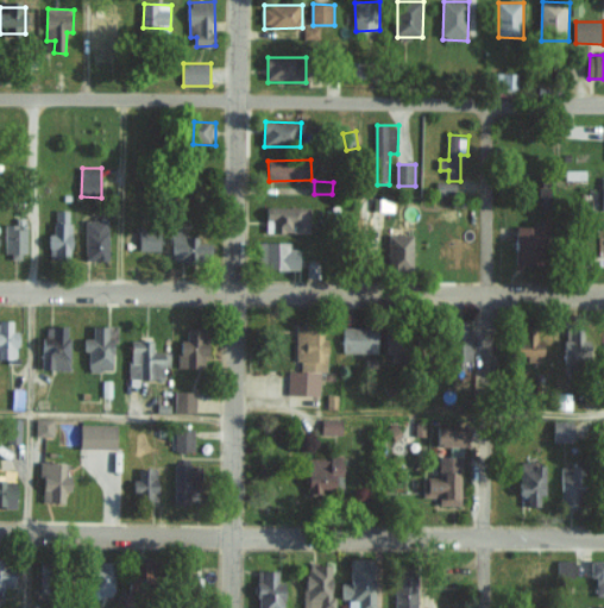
[(542,212),(554,212),(554,187),(542,187),(542,212)]
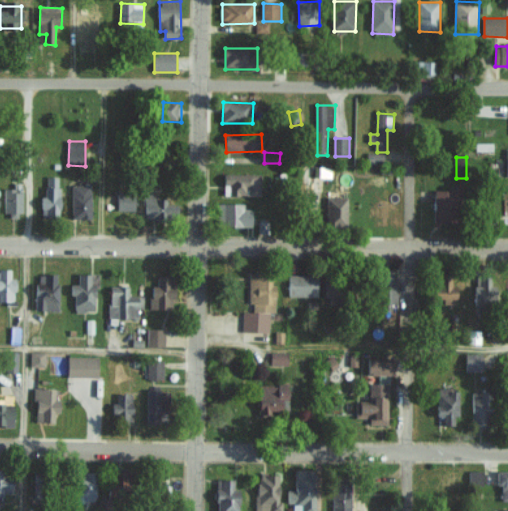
[(231,196),(262,197),(262,175),(225,175),(225,186),(231,186),(231,196)]
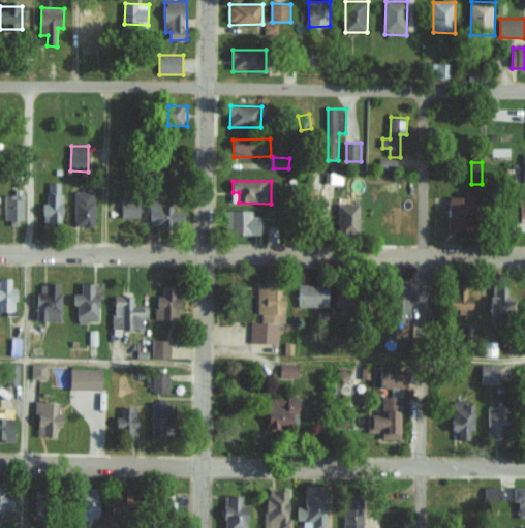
[(44,223),(63,223),(63,183),(50,183),(50,202),(43,202),(44,223)]
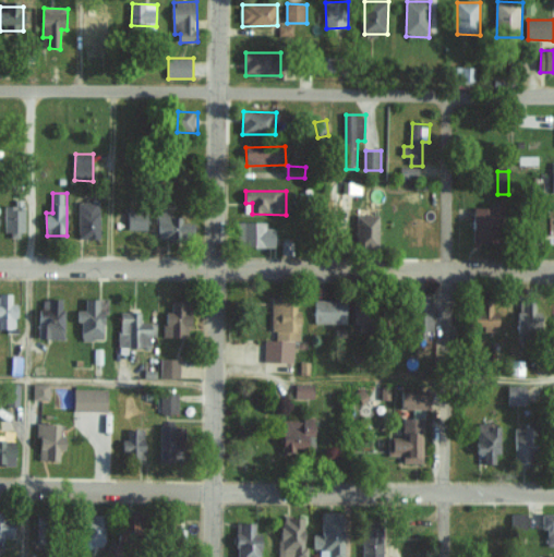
[(101,203),(80,203),(80,239),(101,239),(101,203)]
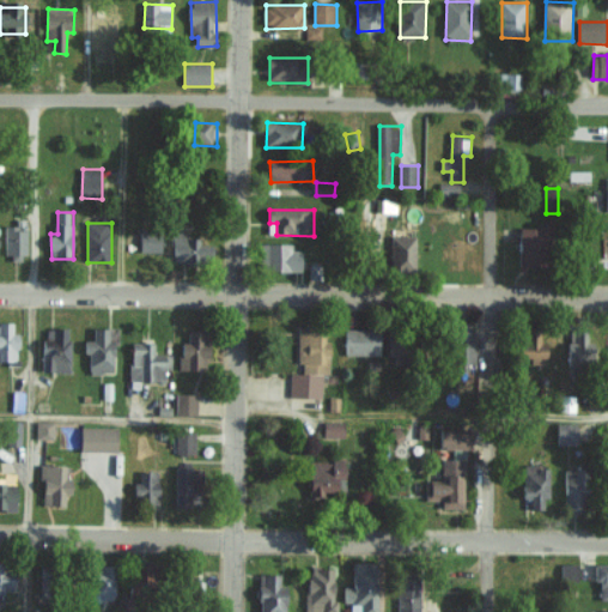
[(29,226),(7,226),(7,260),(29,260),(29,226)]
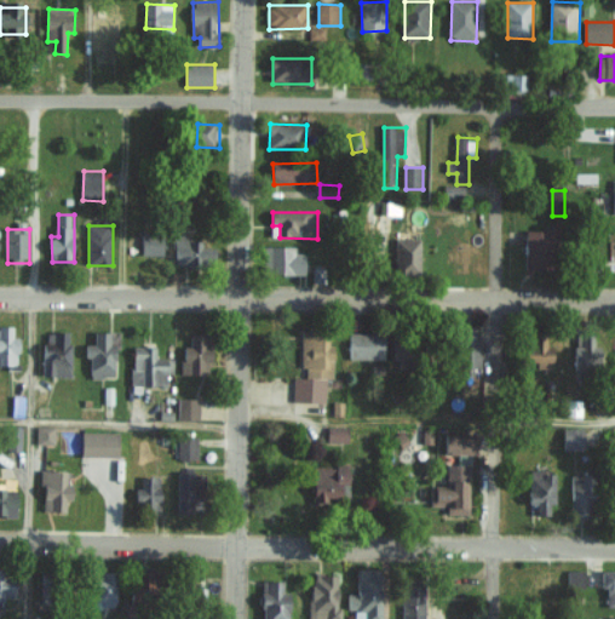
[(527,270),(553,271),(555,231),(528,231),(527,270)]
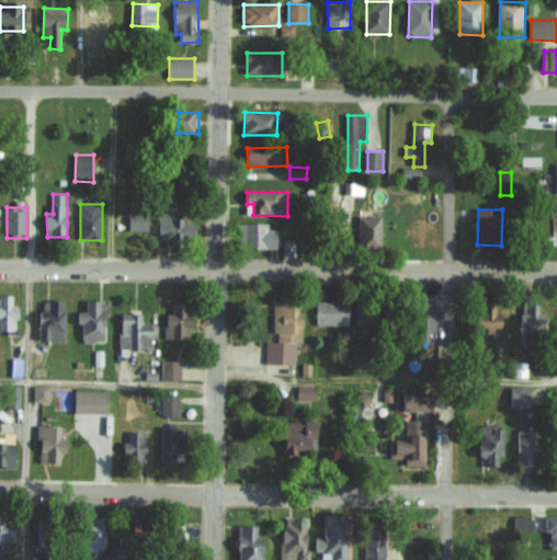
[(149,232),(150,214),(132,213),(131,231),(149,232)]
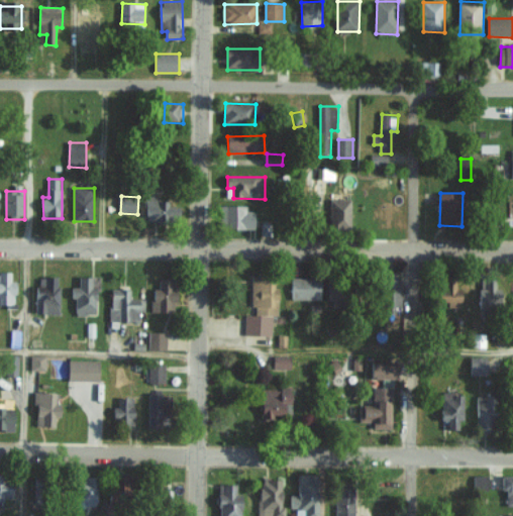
[(147,221),(180,220),(180,207),(171,207),(170,201),(158,202),(158,196),(146,197),(147,221)]
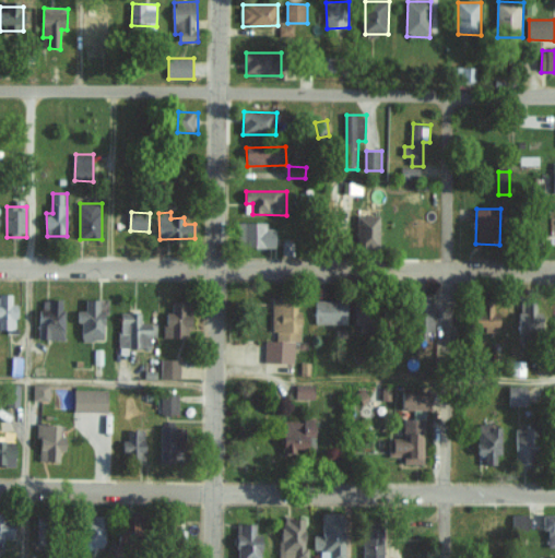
[(380,249),(381,216),(359,215),(358,248),(380,249)]
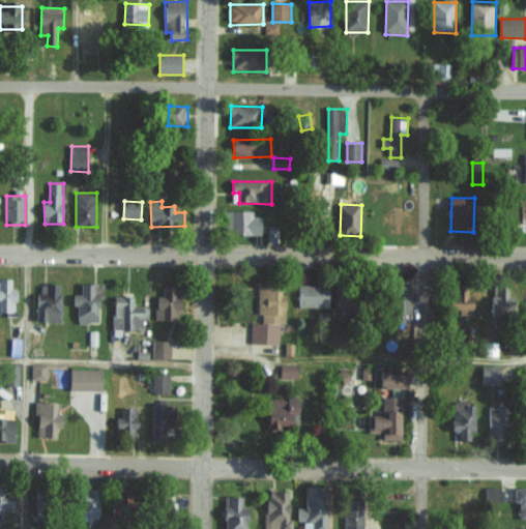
[(255,211),(227,211),(228,236),(262,235),(262,217),(255,217),(255,211)]
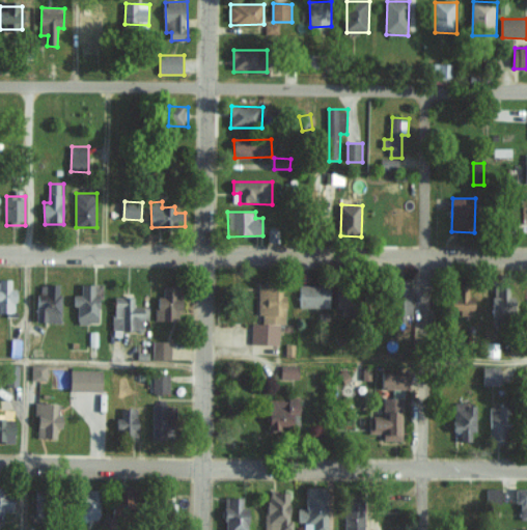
[(17,288),(14,288),(12,280),(0,280),(0,314),(18,314),(17,288)]
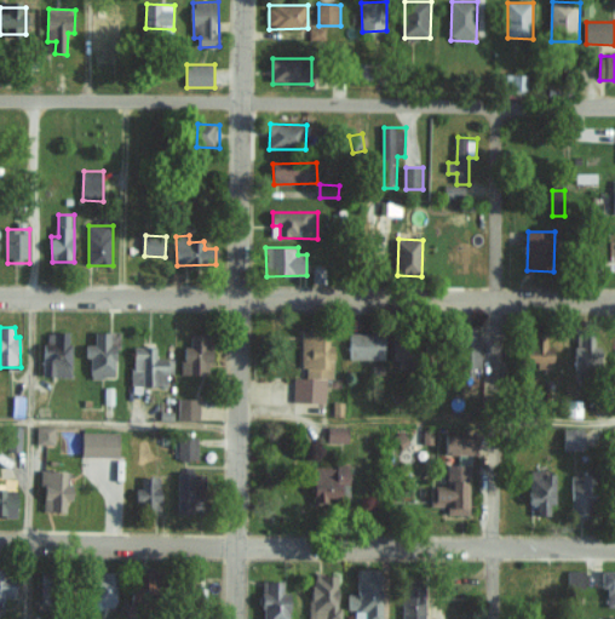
[(481,328),(460,328),(461,378),(482,377),(481,328)]
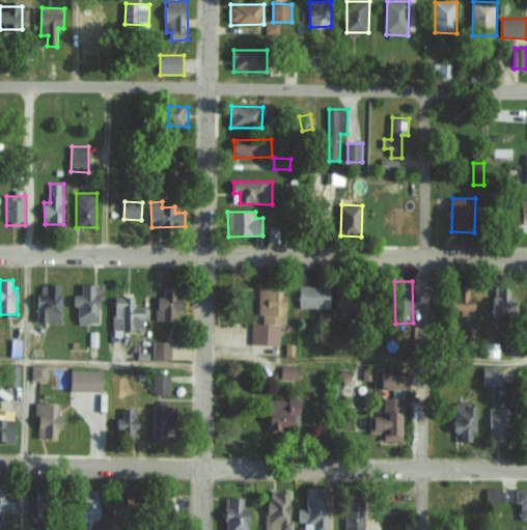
[(102,284),(83,284),(83,296),(75,296),(75,308),(80,308),(80,324),(102,324),(102,284)]
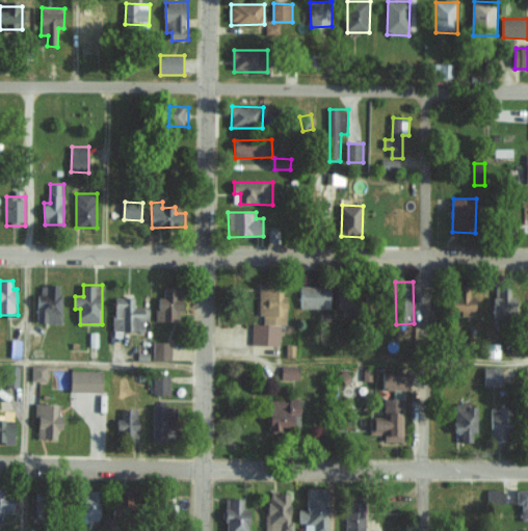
[(38,323),(61,324),(63,286),(40,286),(38,323)]
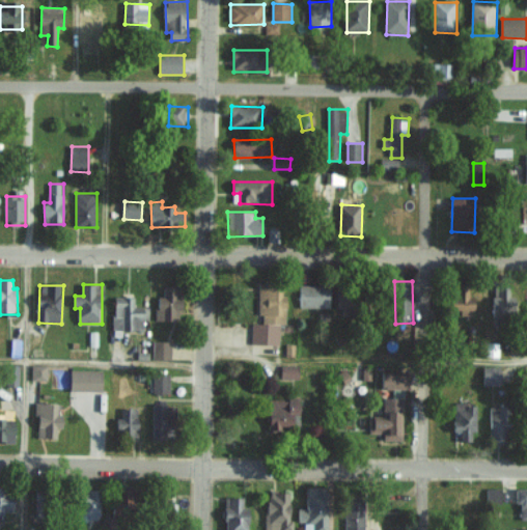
[(331,308),(332,286),(302,285),(302,307),(331,308)]
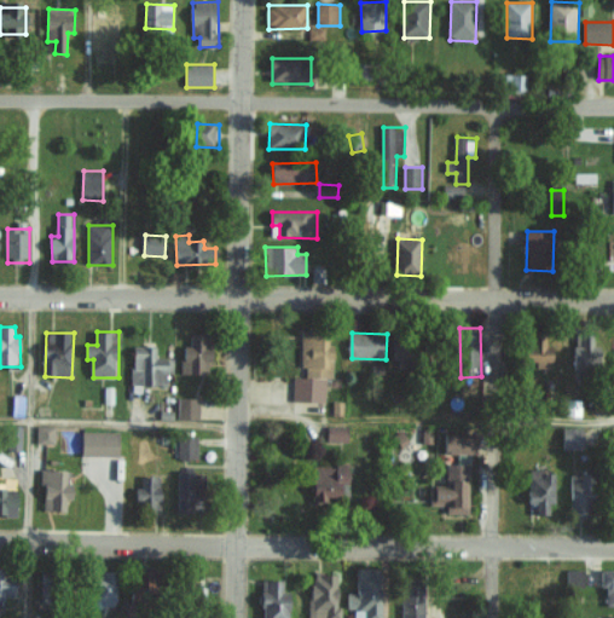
[(600,334),(577,335),(577,369),(601,369),(600,334)]
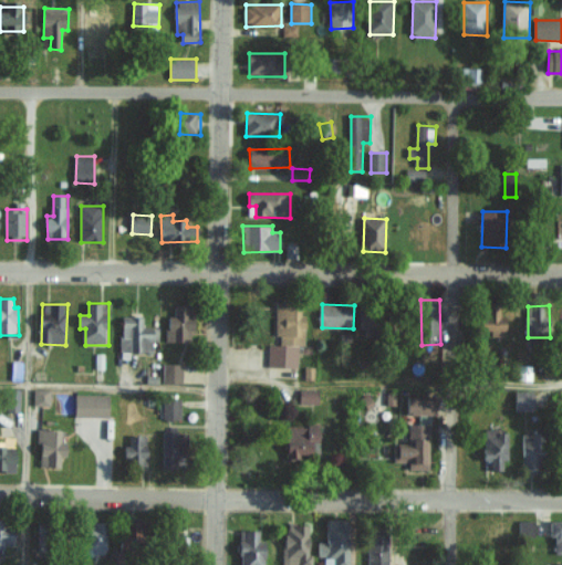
[(194,344),(195,306),(176,306),(176,317),(168,316),(168,343),(194,344)]
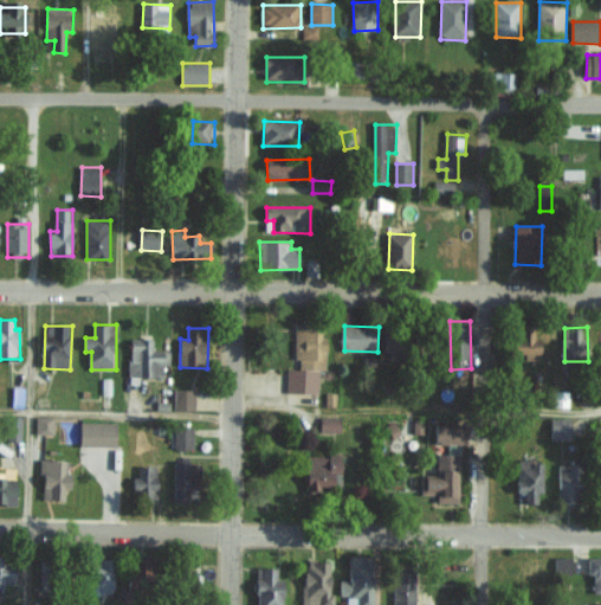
[(289,369),(289,393),(321,394),(321,369),(327,369),(328,329),(298,328),(298,369),(289,369)]
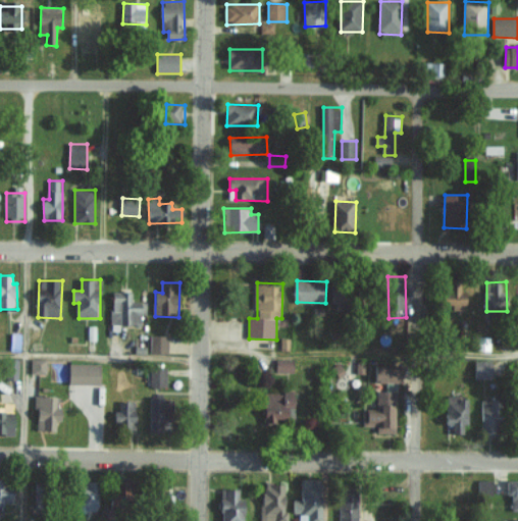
[(333,303),(350,303),(351,283),(333,282),(333,303)]
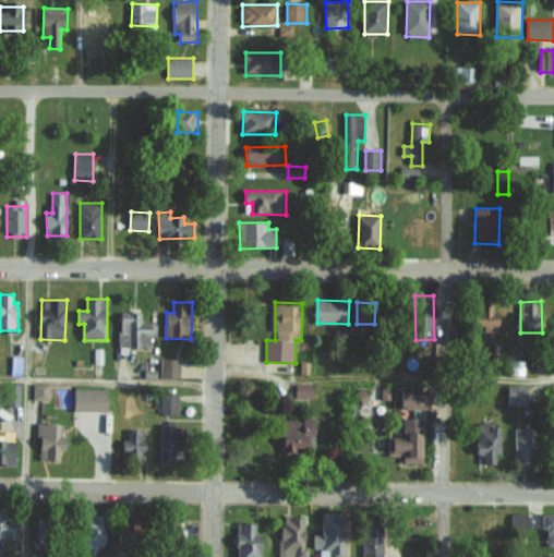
[(501,314),(495,314),(495,302),(477,302),(476,330),(501,331),(501,314)]
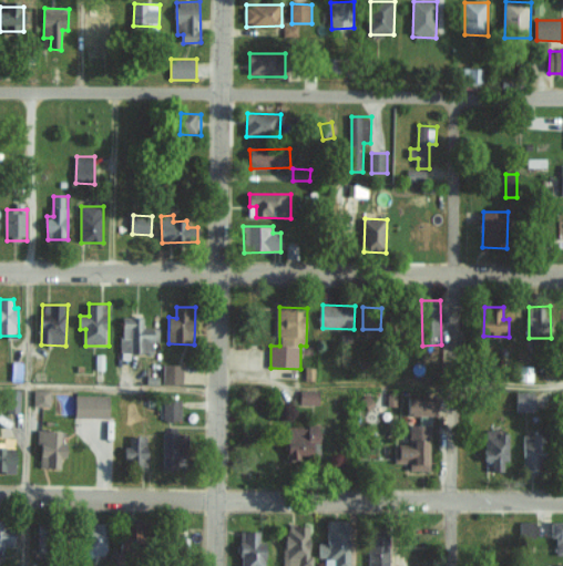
[(123,346),(161,346),(161,328),(145,328),(145,318),(124,318),(123,346)]
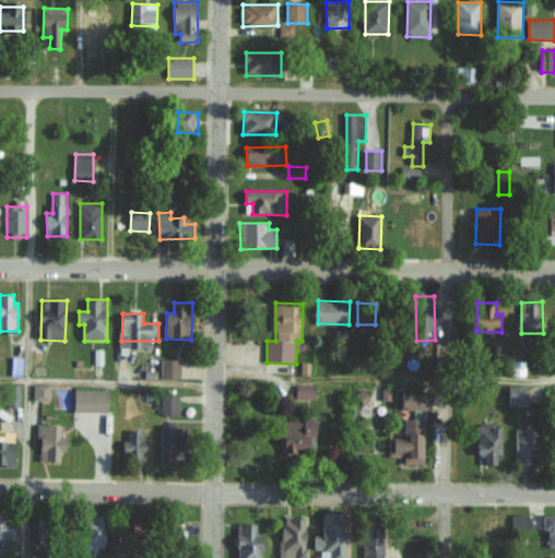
[(181,379),(181,360),(163,360),(163,379),(181,379)]
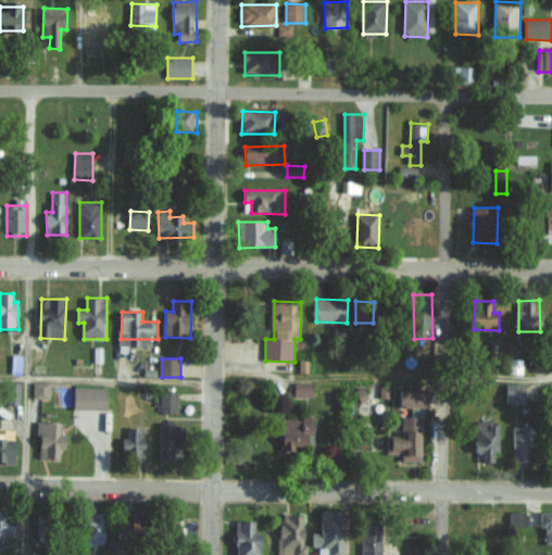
[(525,360),(510,360),(510,374),(524,375),(525,360)]
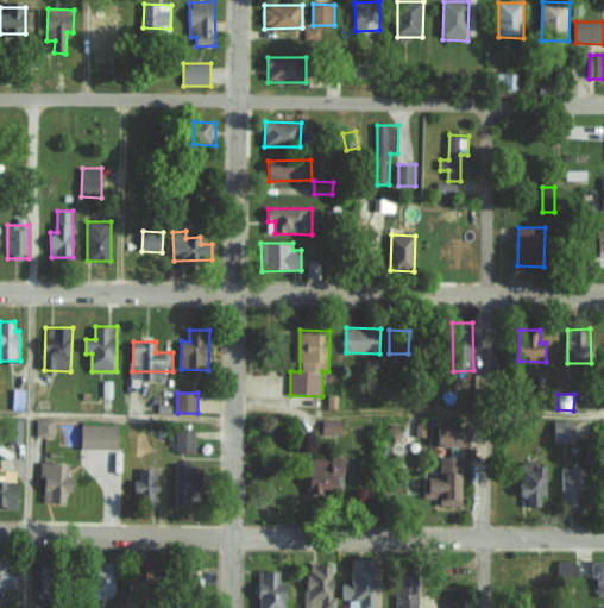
[(10,444),(23,445),(24,420),(11,419),(10,444)]
